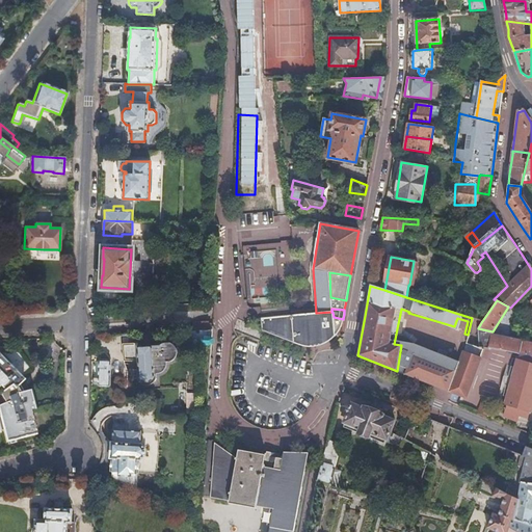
[(331,312),(316,313),(261,318),(263,330),(299,344),(303,345),(308,346),(312,346),(316,346),(320,345),(323,344),(327,342),(330,340),(333,339),(334,337),(337,334),(339,330),(341,326),(342,323),(343,319),(334,317),(333,312),(331,312)]
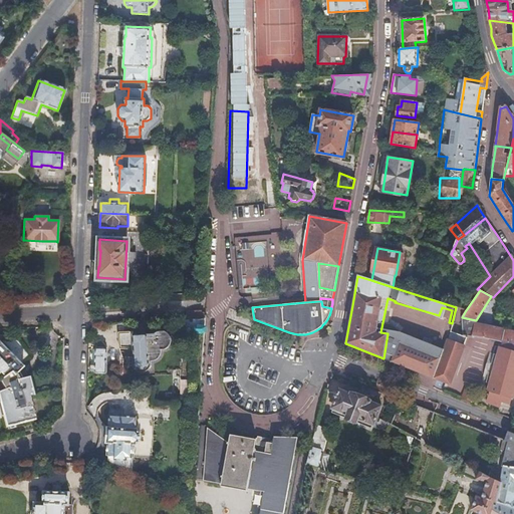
[(513,331),(476,324),(473,336),(503,341),(513,343),(513,331)]
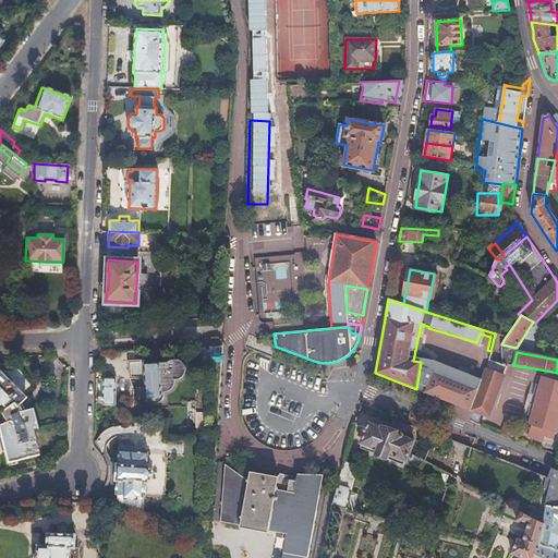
[(490,360),(482,381),(480,392),(473,410),(490,416),(508,367),(490,360)]
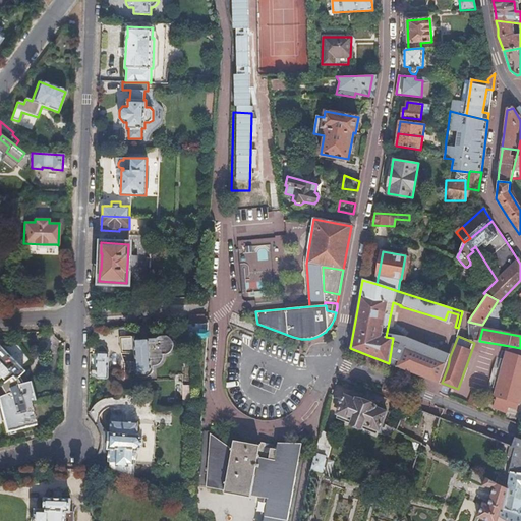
[(135,338),(120,338),(119,354),(133,356),(133,364),(131,366),(131,372),(133,375),(138,380),(141,380),(147,377),(150,374),(150,367),(158,364),(161,359),(167,359),(170,357),(173,352),(174,349),(170,343),(168,341),(161,341),(158,342),(135,342),(135,338)]
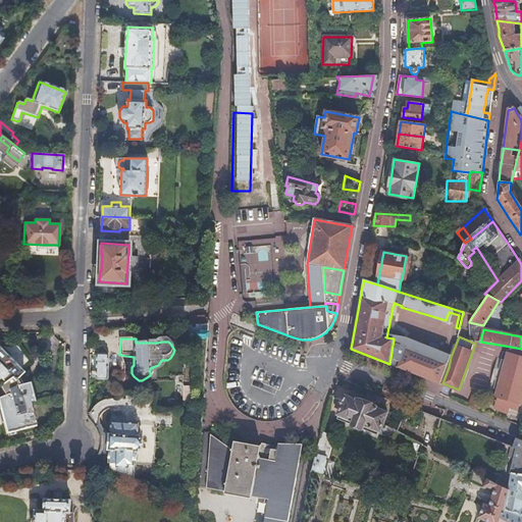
[(521,349),(511,347),(510,353),(508,352),(497,397),(498,397),(494,409),(509,412),(510,407),(518,409),(520,403),(521,403),(521,349)]
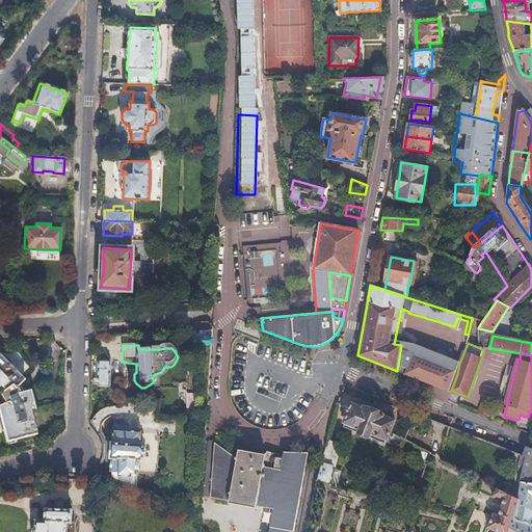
[(0,357),(0,393),(2,392),(7,402),(0,405),(0,419),(5,443),(41,434),(28,391),(20,393),(17,384),(22,379),(0,357)]
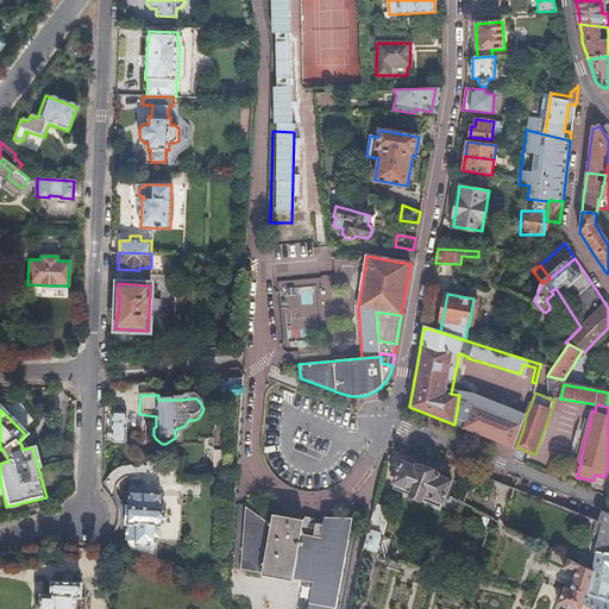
[(114,412),(113,440),(126,441),(127,412),(114,412)]
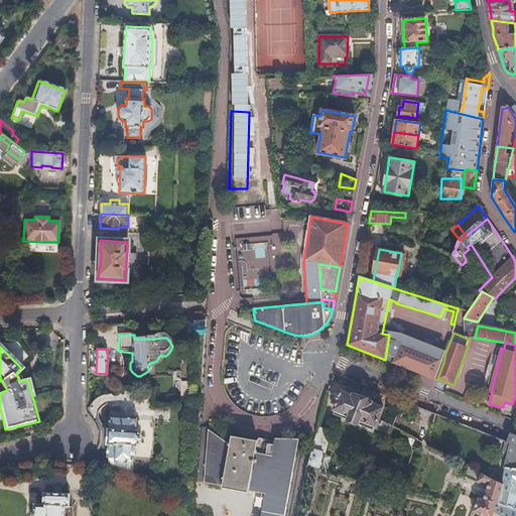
[(387,423),(382,420),(378,418),(383,408),(371,403),(372,402),(365,399),(366,396),(360,393),(359,396),(352,394),(351,395),(342,391),(339,397),(337,397),(336,400),(337,402),(334,410),(348,415),(346,419),(359,424),(360,420),(374,426),(375,428),(380,430),(385,428),(387,423)]
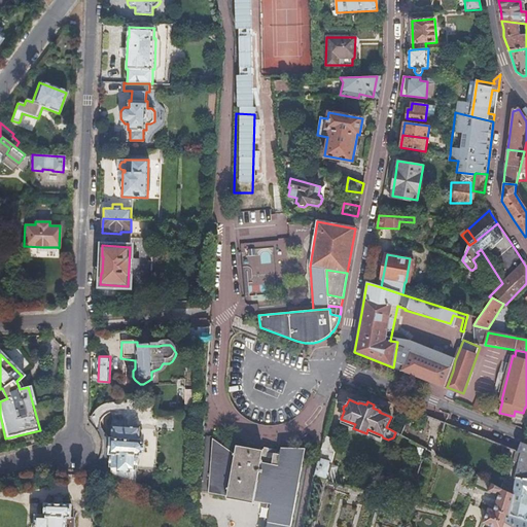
[(116,463),(139,479),(140,465),(156,466),(159,426),(112,423),(112,426),(92,424),(93,425),(94,426),(95,428),(96,429),(97,430),(98,431),(99,433),(100,434),(100,435),(100,436),(101,437),(101,441),(102,443),(102,445),(102,447),(102,450),(101,453),(104,455),(115,455),(115,457),(117,457),(116,463)]
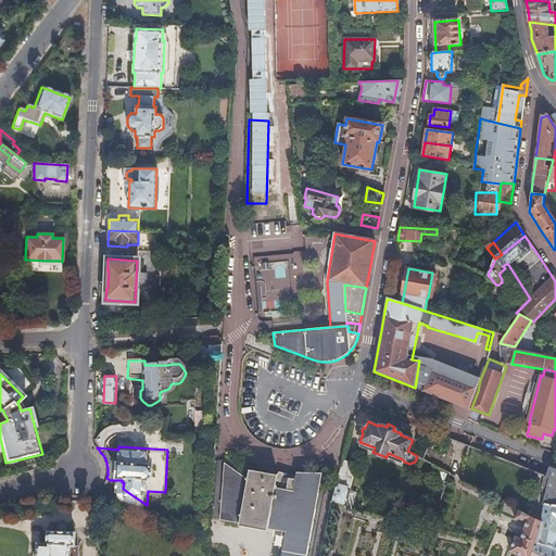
[(342,459),(331,503),(344,506),(356,464),(342,459)]
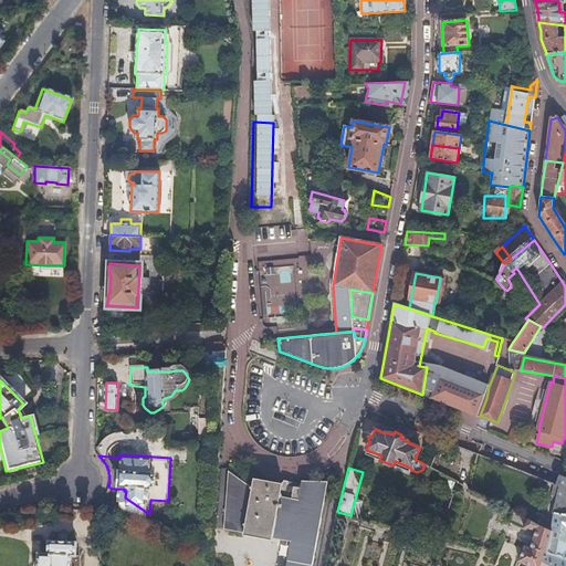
[(542,468),(538,478),(555,485),(559,474),(542,468)]
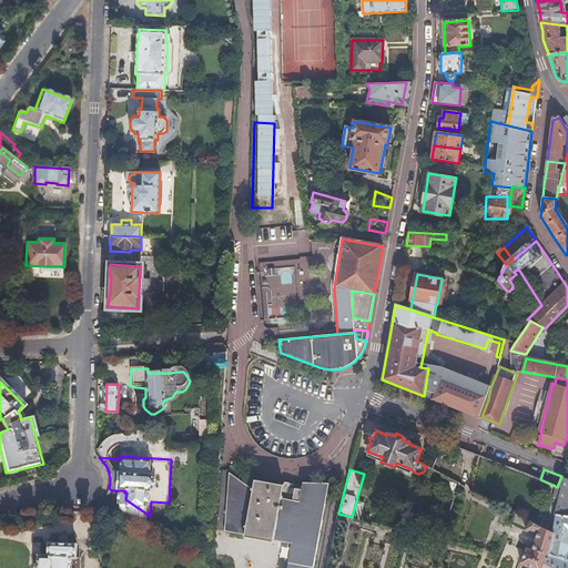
[(226,530),(247,534),(276,537),(291,539),(285,567),(312,567),(323,514),(318,514),(321,500),(325,501),(325,498),(322,497),(325,478),(306,477),(305,479),(287,476),(286,479),(286,485),(296,486),(296,493),(285,493),(256,488),(231,473),(226,530)]
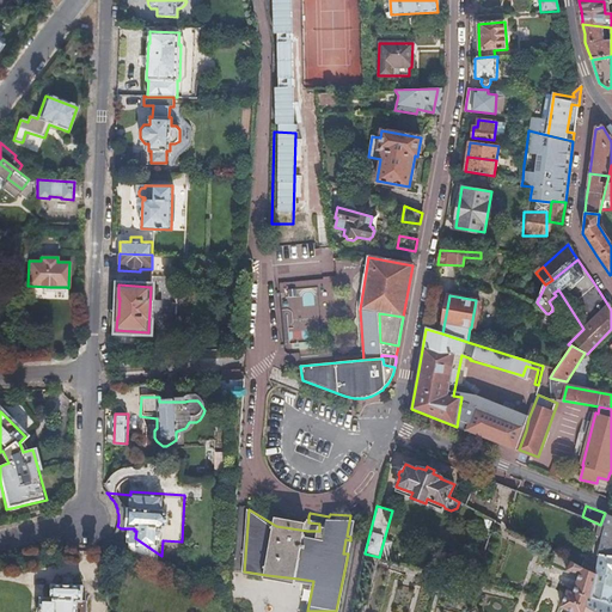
[(279,512),(276,526),(307,531),(308,522),(308,516),(279,512)]
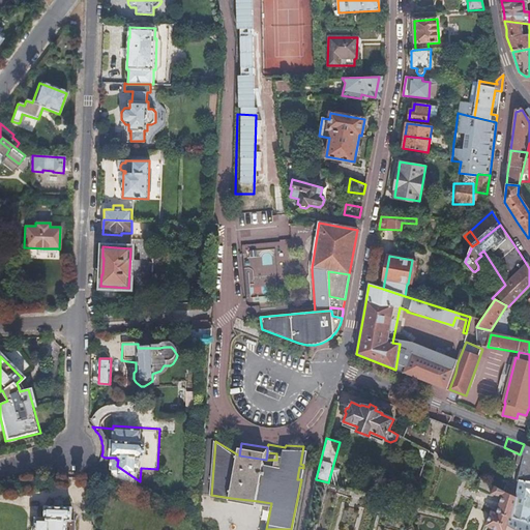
[(419,455),(423,449),(412,443),(408,450),(419,455)]
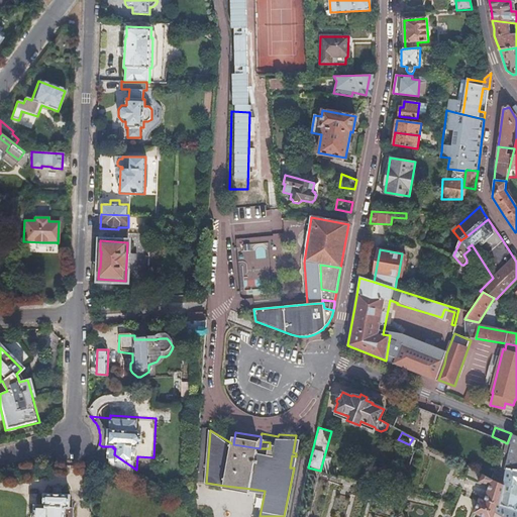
[(506,470),(508,470),(516,471),(516,463),(516,435),(511,433),(507,443),(512,445),(509,456),(504,455),(502,462),(507,466),(506,470)]
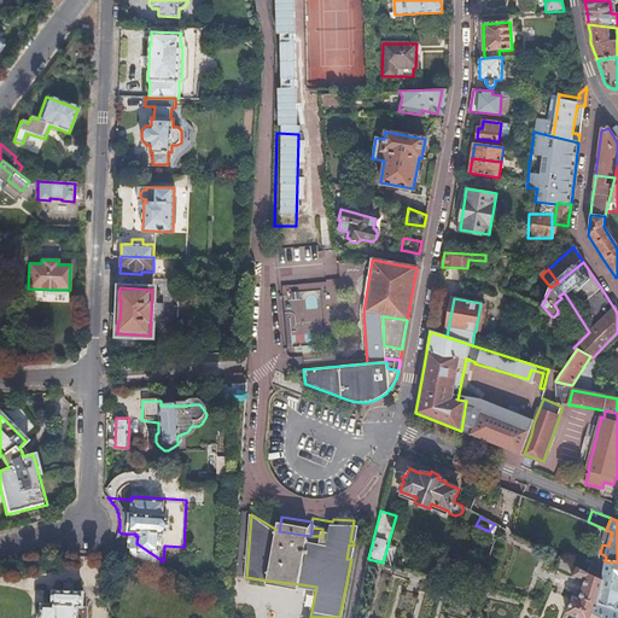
[(617,563),(607,561),(604,579),(605,581),(599,605),(617,610),(617,563)]
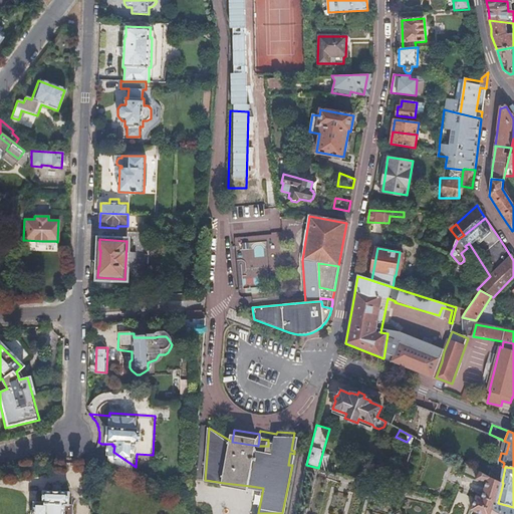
[(477,496),(471,509),(473,510),(481,513),(513,513),(513,507),(498,503),(503,483),(502,482),(492,476),(481,470),(477,478),(489,484),(482,497),(477,496)]
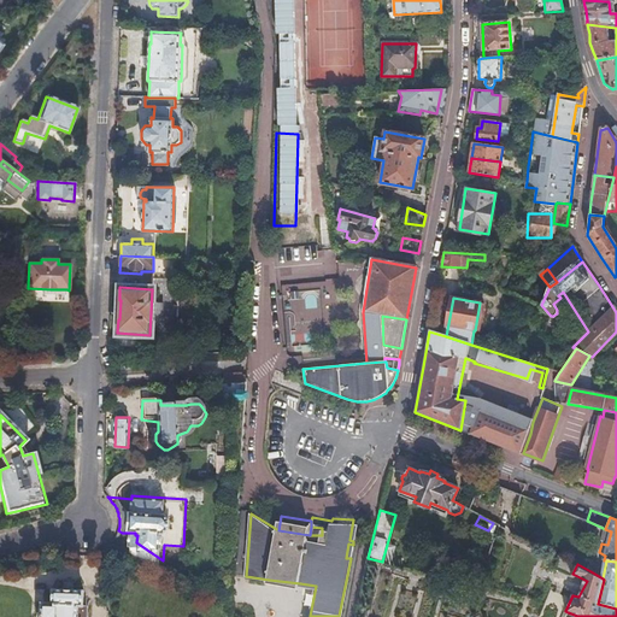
[(42,603),(41,616),(77,616),(78,606),(84,606),(84,589),(53,588),(53,603),(42,603)]
